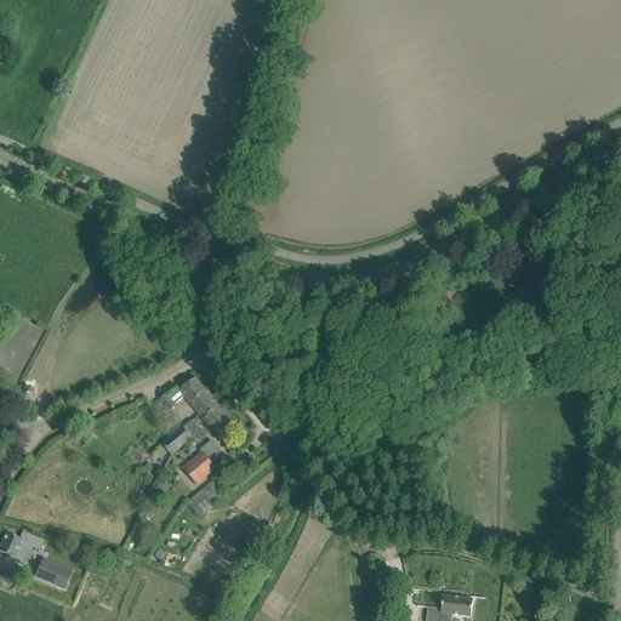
[(199,414),(215,400),(195,379),(180,391),(178,388),(167,397),(166,396),(161,400),(170,411),(176,406),(175,405),(184,397),(199,414)]
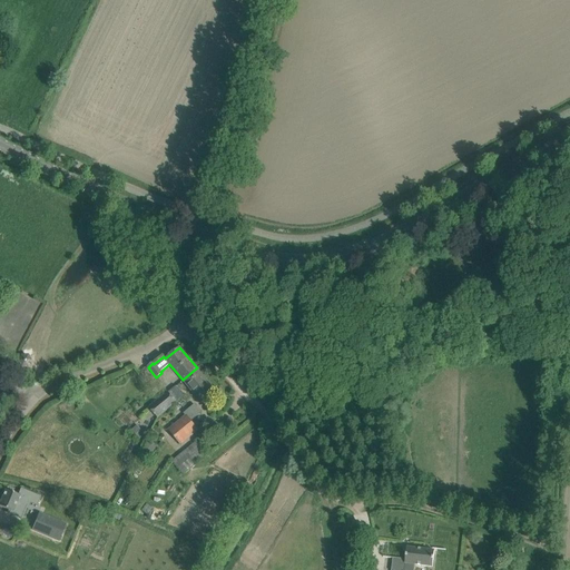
[(197,367),(183,380),(202,403),(216,392),(197,367)]
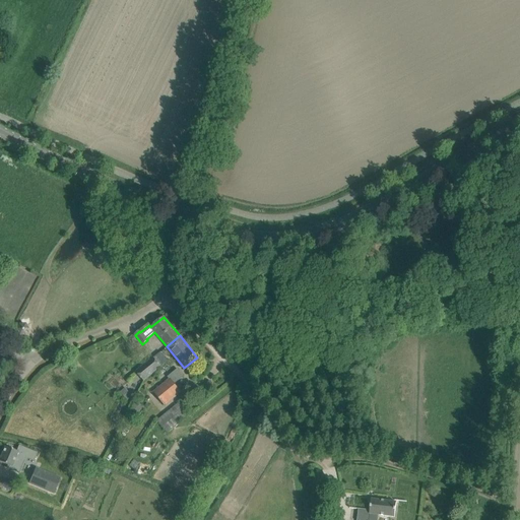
[(136,372),(143,381),(160,367),(153,358),(136,372)]
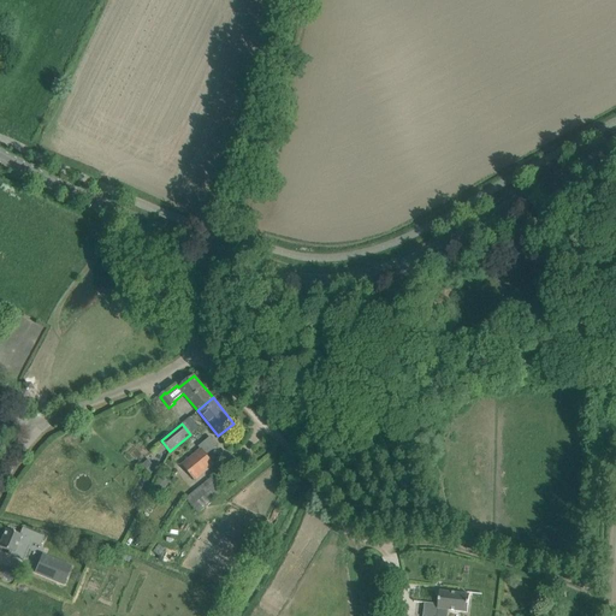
[(206,456),(218,446),(211,437),(199,446),(201,450),(206,456)]
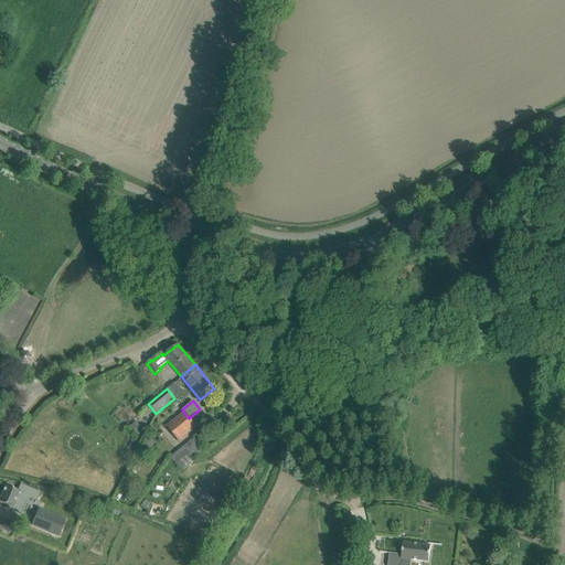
[(195,426),(184,413),(168,426),(179,440),(195,426)]
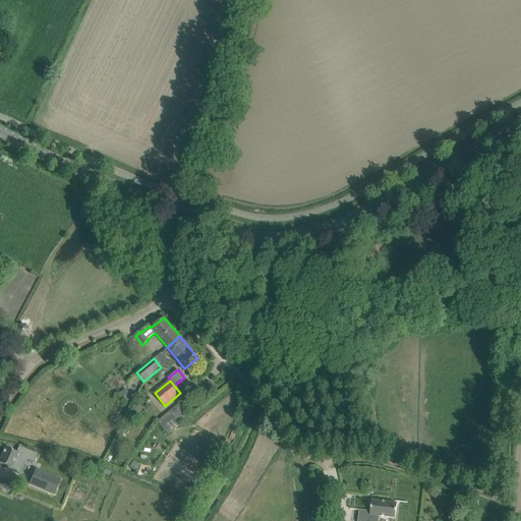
[(125,389),(120,393),(127,401),(132,397),(125,389)]
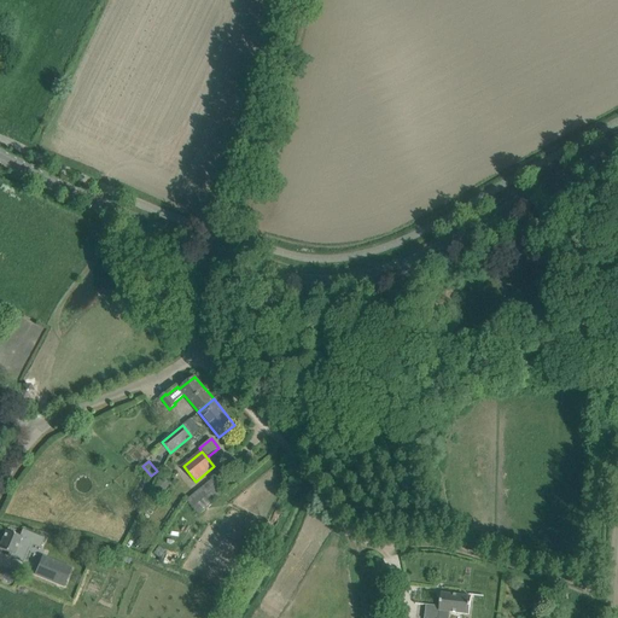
[(169,484),(162,478),(155,487),(163,493),(169,484)]
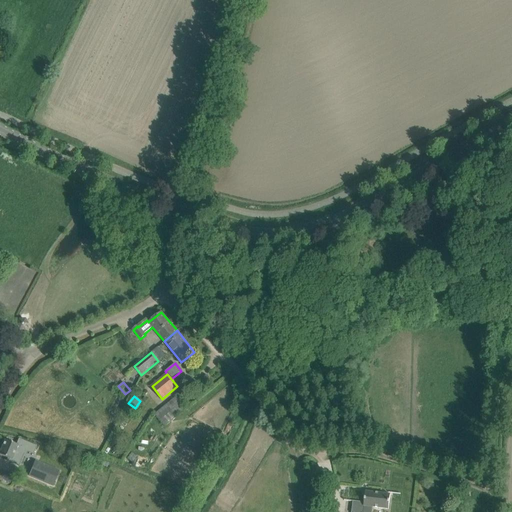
[(156,414),(166,426),(186,409),(176,398),(156,414)]
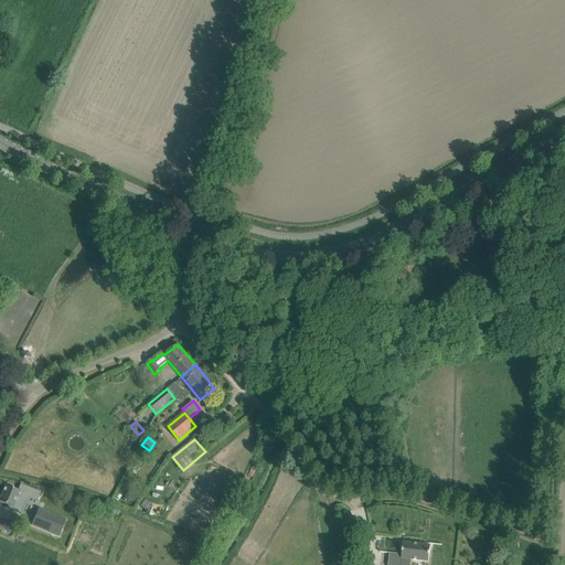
[(6,486),(0,497),(0,502),(8,505),(7,509),(21,514),(28,498),(30,499),(38,502),(41,493),(20,483),(17,491),(6,486)]
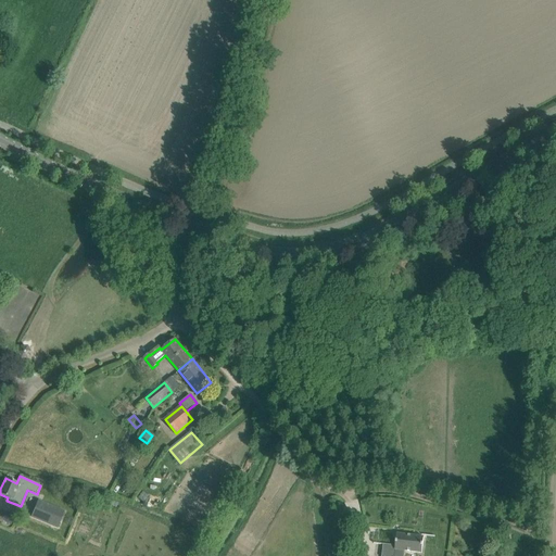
[(32,517),(58,528),(64,510),(38,500),(32,517)]
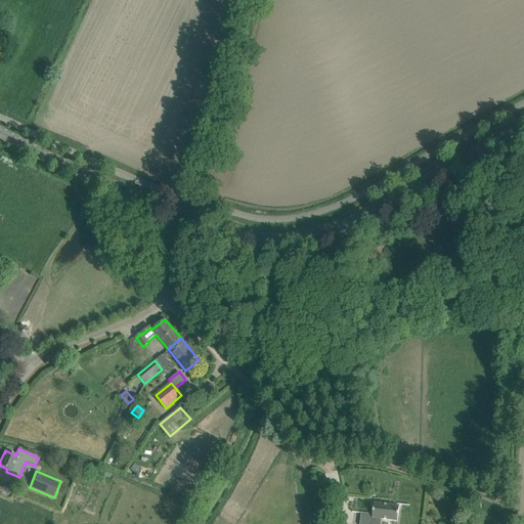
[(380,523),(381,519),(397,521),(399,506),(374,503),(373,514),(352,512),(361,514),(359,523),(380,523)]
